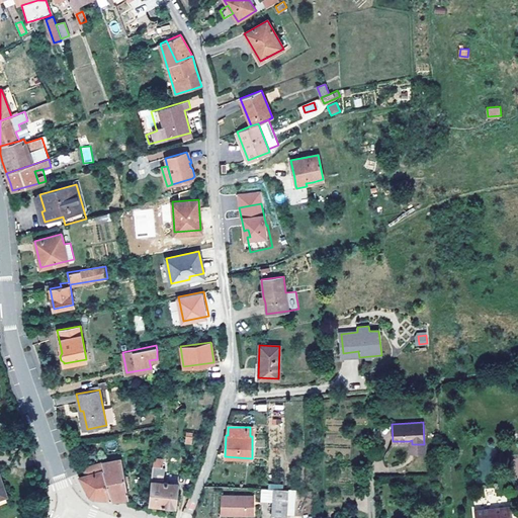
[(184,444),(192,445),(193,433),(185,432),(184,444)]
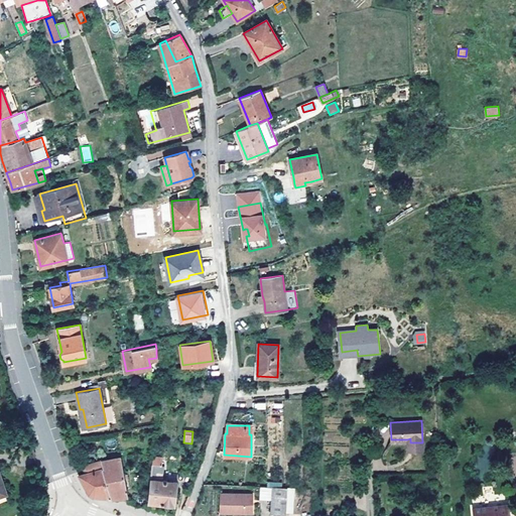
[(423,449),(422,442),(410,442),(410,438),(407,439),(408,450),(423,449)]
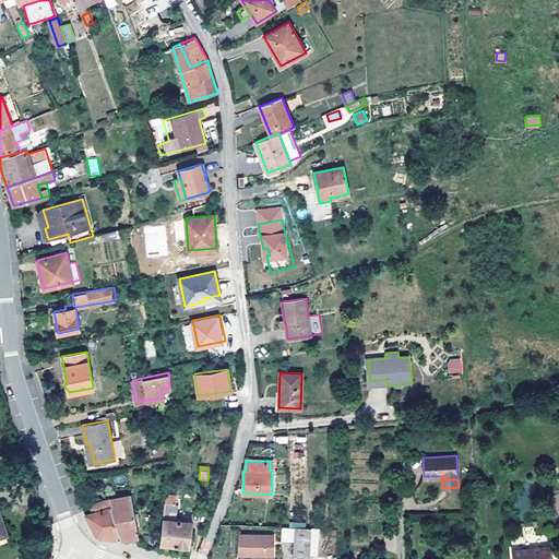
[(139,537),(131,495),(90,504),(92,512),(85,514),(96,535),(102,538),(121,540),(138,537),(139,537)]
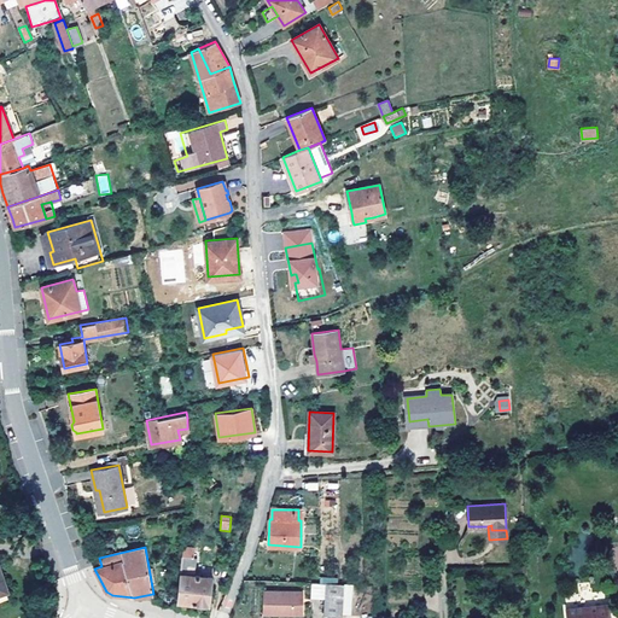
[(194,575),(197,552),(182,549),(180,573),(194,575)]
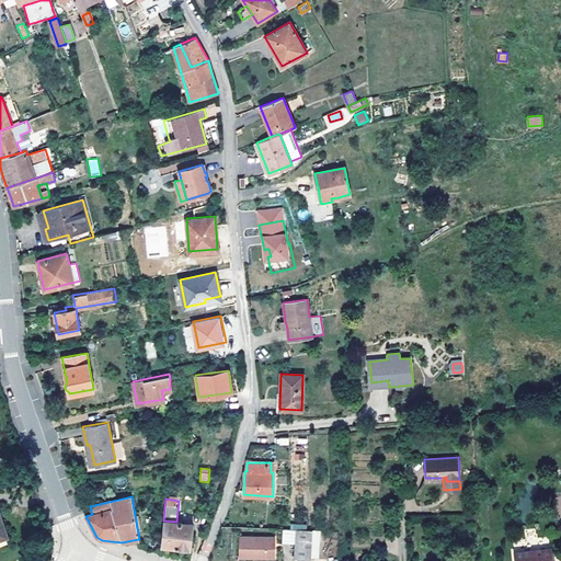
[(191,548),(193,524),(176,522),(163,521),(161,545),(191,548)]
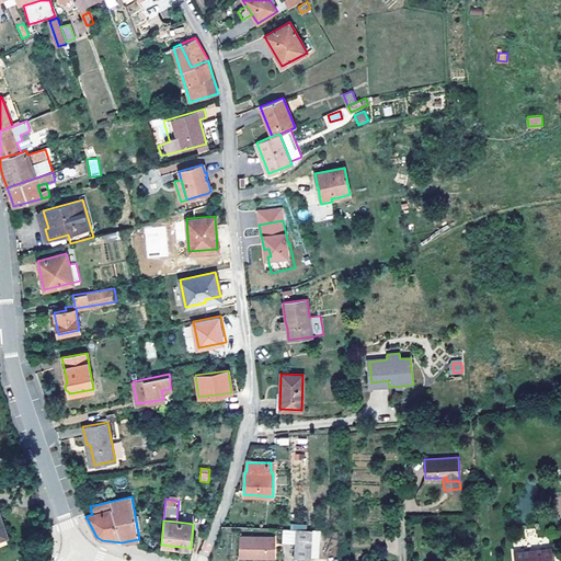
[(311,556),(312,530),(296,529),(294,559),(315,560),(315,557),(311,556)]
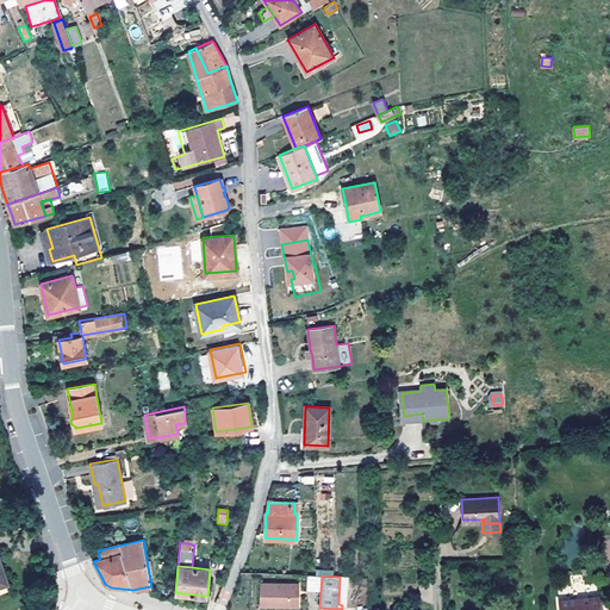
[(298,607),(298,584),(261,584),(261,605),(298,607)]
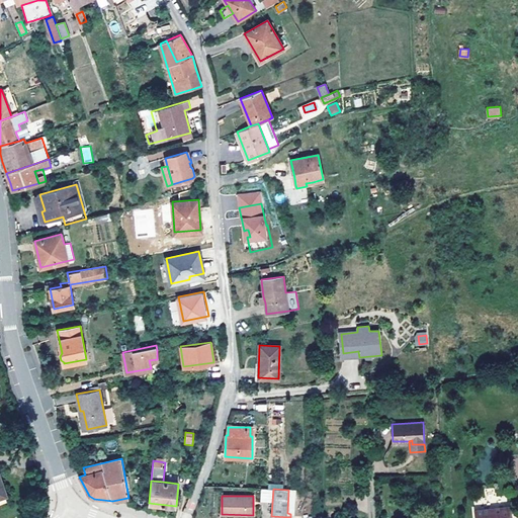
[(511,517),(510,507),(475,510),(476,517),(511,517)]
